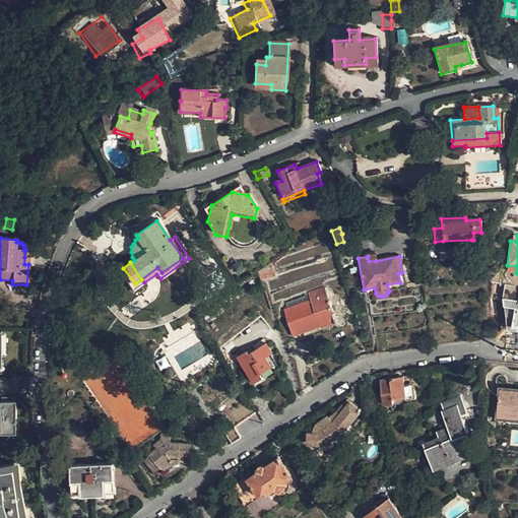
[(256,273),(259,281),(274,277),(269,264),(259,270),(256,273)]
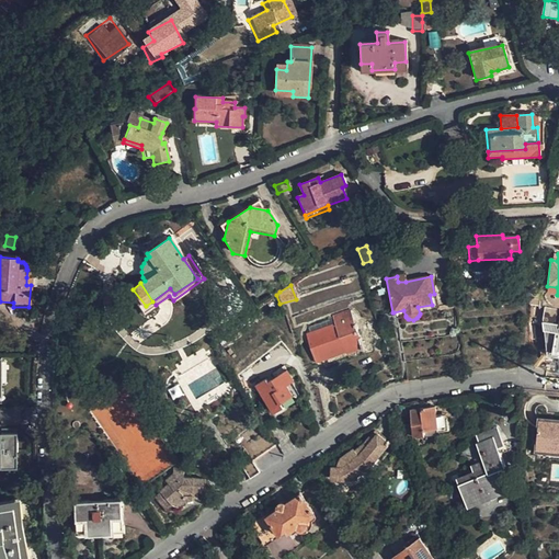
[(547,294),(557,295),(557,287),(547,286),(547,294)]
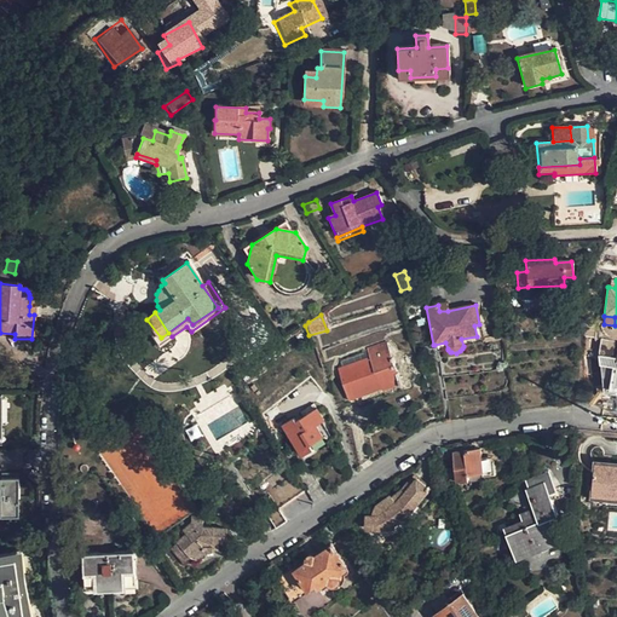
[(172,336),(168,333),(161,338),(146,319),(142,323),(159,346),(172,336)]
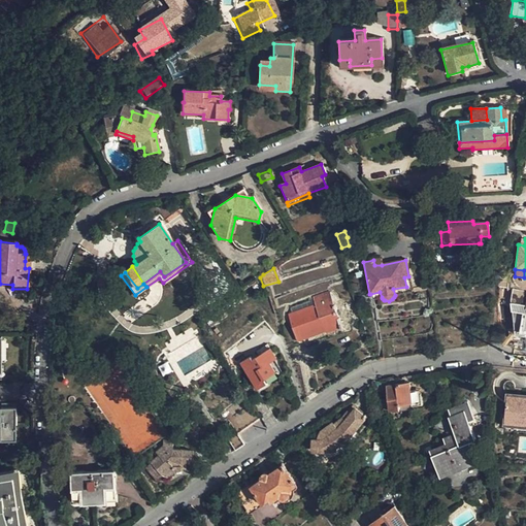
[(412,292),(408,276),(404,277),(406,287),(393,289),(395,295),(412,292)]
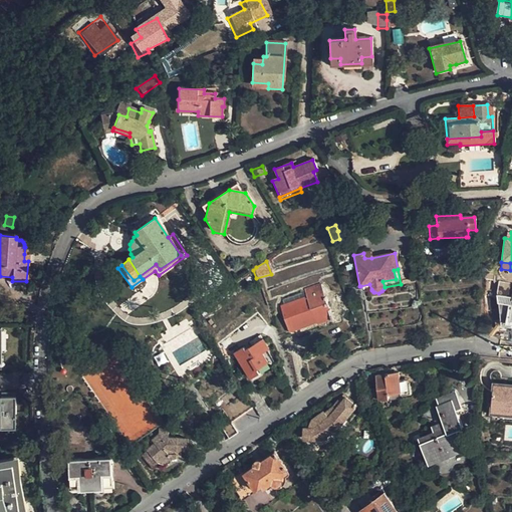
[(493,326),(511,328),(511,285),(498,284),(493,326)]
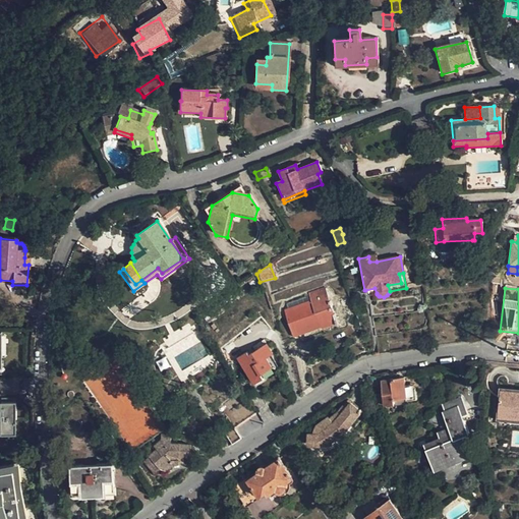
[(318,328),(335,322),(323,289),(306,295),(309,302),(283,311),(292,335),(316,326),(318,328)]
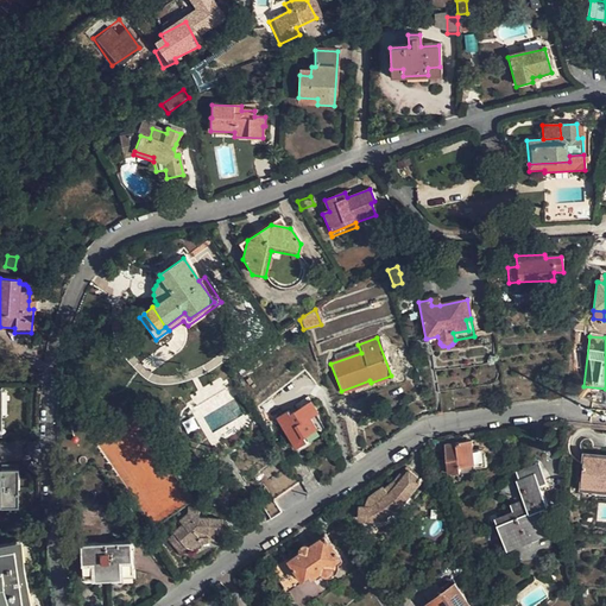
[(223,391),(218,380),(189,397),(195,408),(223,391)]
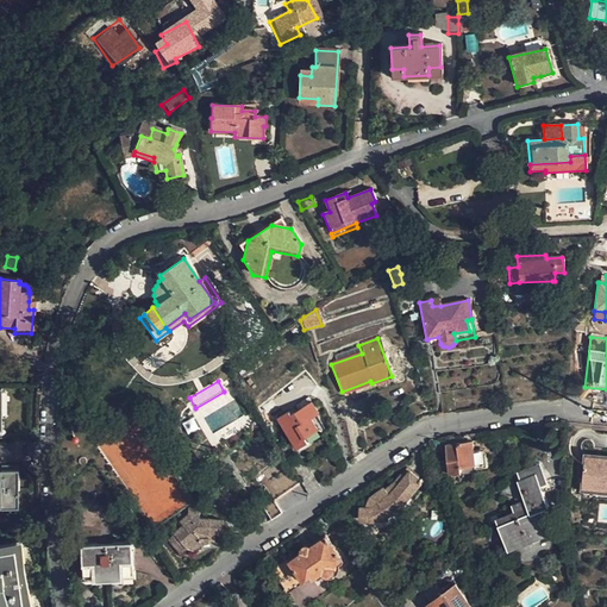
[(440,417),(454,414),(450,398),(437,400),(440,417)]
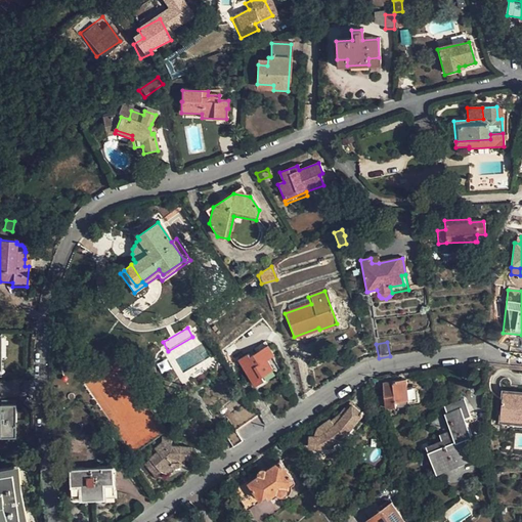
[(259,377),(275,367),(269,358),(272,356),(266,346),(248,357),(246,354),(237,360),(253,387),(262,382),(259,377)]
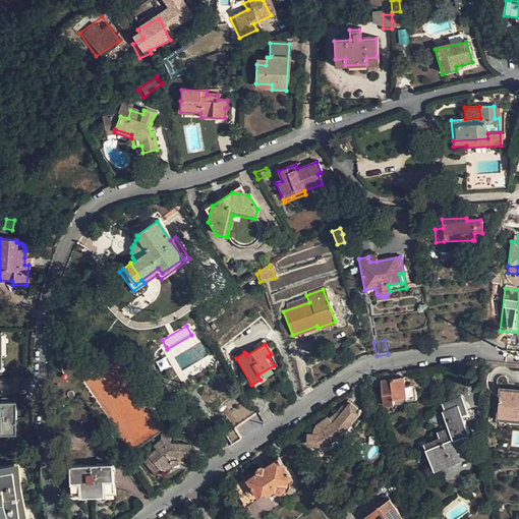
[(277,369),(274,365),(257,375),(261,380),(277,369)]
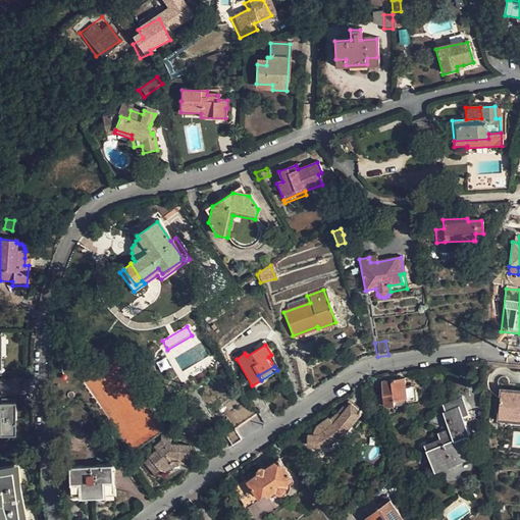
[(410,392),(409,387),(405,388),(403,379),(380,382),(383,407),(394,406),(394,402),(405,400),(406,403),(416,401),(414,391),(410,392)]
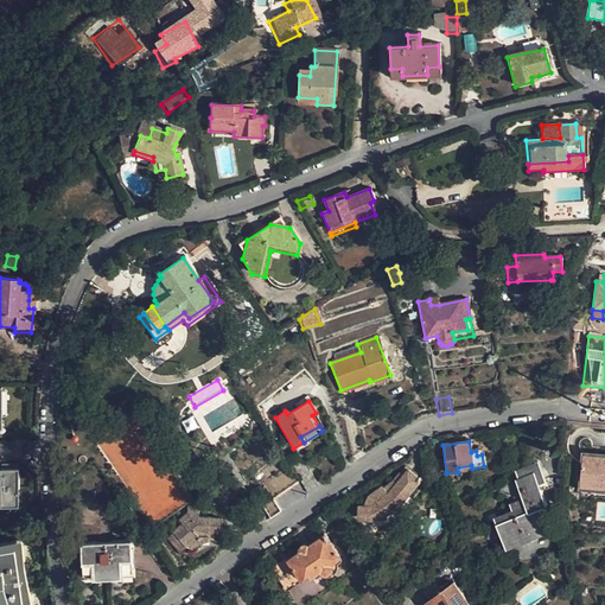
[(604,457),(579,457),(578,490),(592,490),(592,486),(604,486),(604,457)]
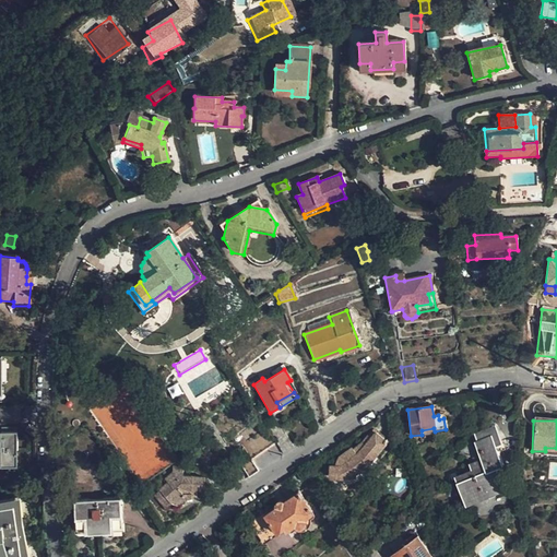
[(474,433),(477,440),(497,434),(494,425),(474,433)]
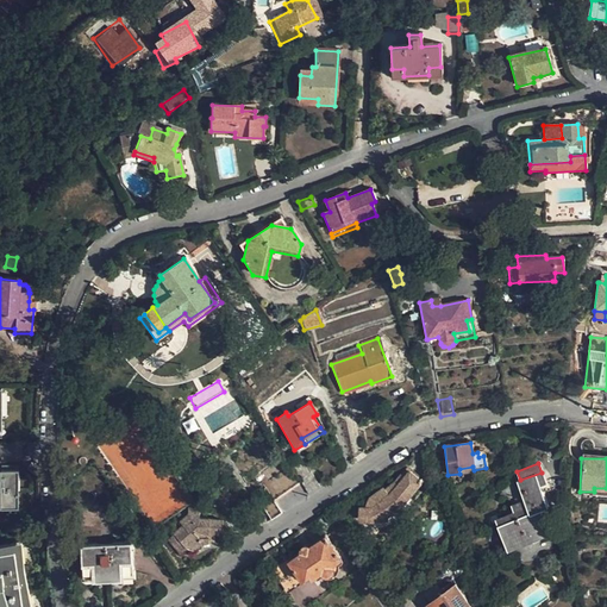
[(269,498),(271,502),(299,483),(296,481),(288,468),(262,486),(269,498)]
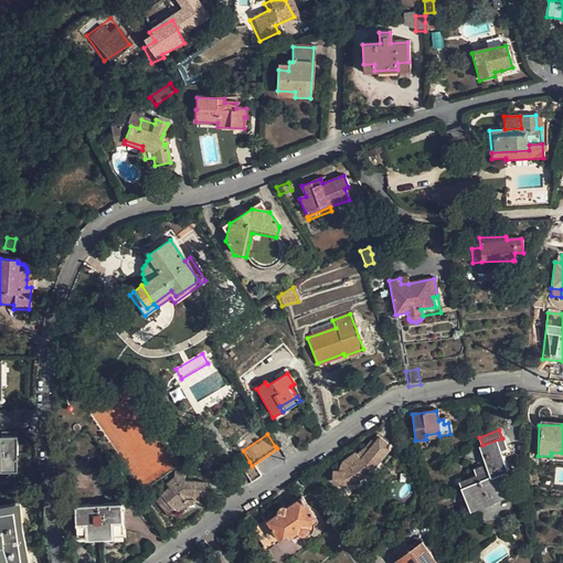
[(362,449),(359,453),(362,457),(367,453),(378,437),(373,434),(362,449)]
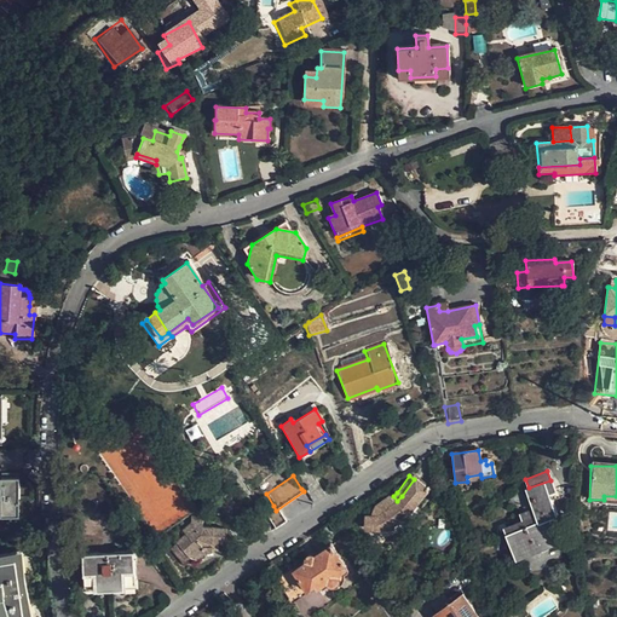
[(0,518),(17,518),(17,479),(0,479),(0,518)]
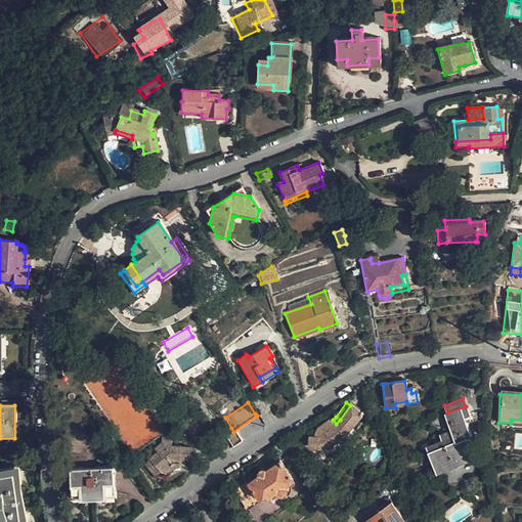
[(361,412),(350,405),(340,420),(350,427),(361,412)]
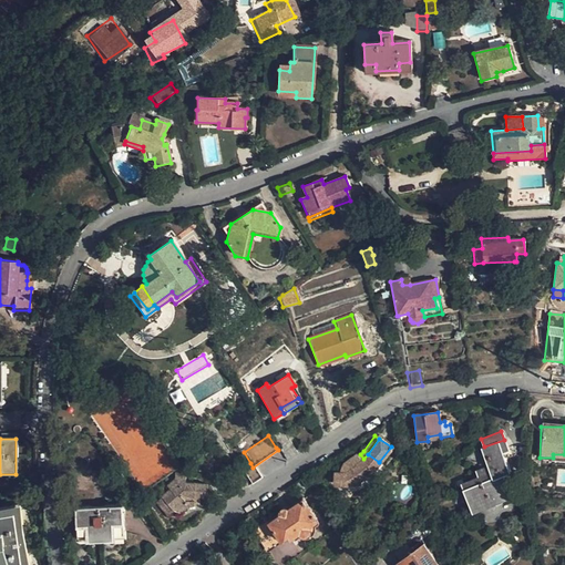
[(486,481),(480,484),(463,491),(470,510),(511,493),(504,476),(510,473),(503,454),(509,452),(504,440),(484,447),(481,449),(489,470),(483,473),(486,481)]
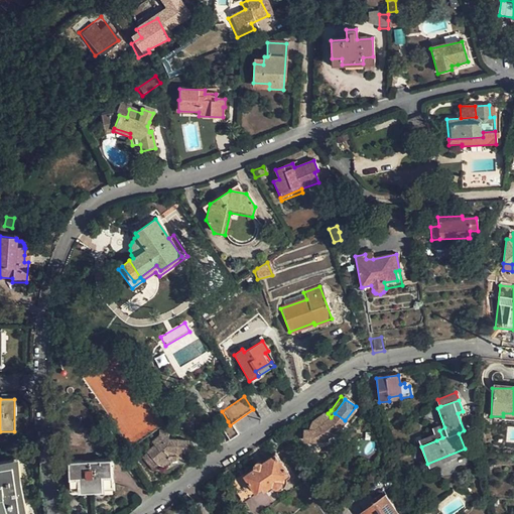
[(260,420),(269,414),(261,401),(251,407),(253,409),(260,420)]
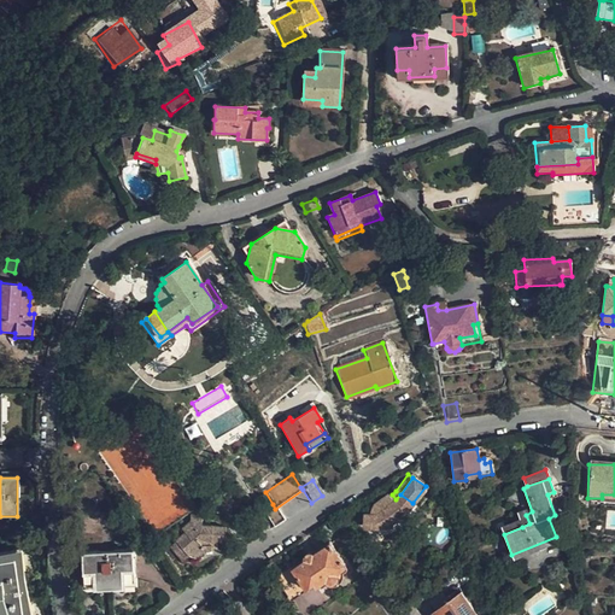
[(400,495),(396,499),(392,503),(391,504),(400,517),(406,513),(413,503),(400,495)]
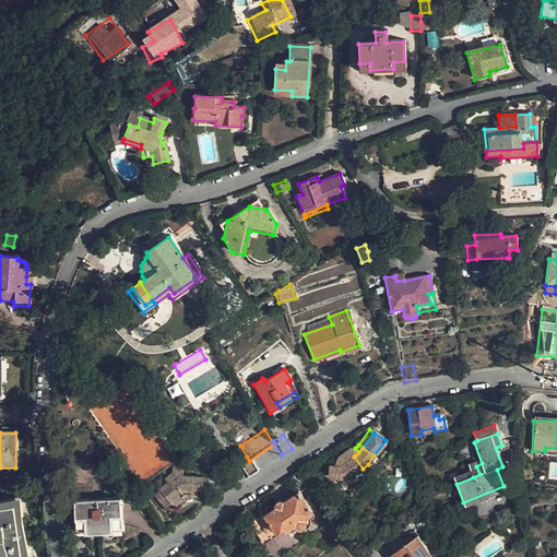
[(363,469),(354,457),(341,466),(329,466),(329,480),(341,480),(352,472),(356,474),(363,469)]
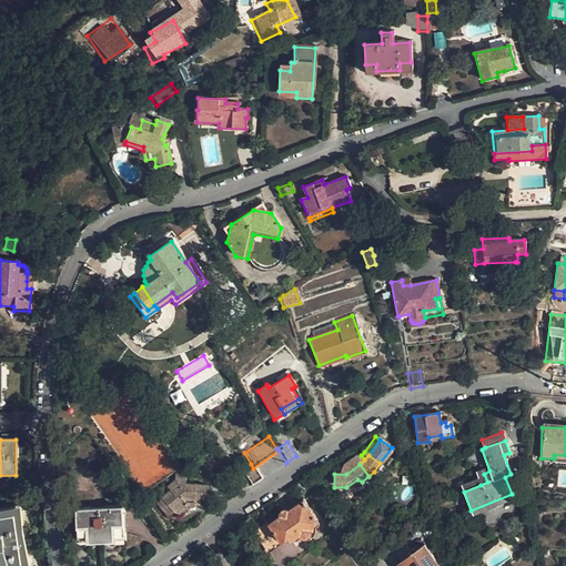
[(194,498),(199,498),(205,499),(206,486),(184,484),(185,475),(174,474),(173,482),(165,487),(169,491),(161,498),(172,512),(177,516),(188,507),(190,507),(192,506),(193,504),(194,498)]
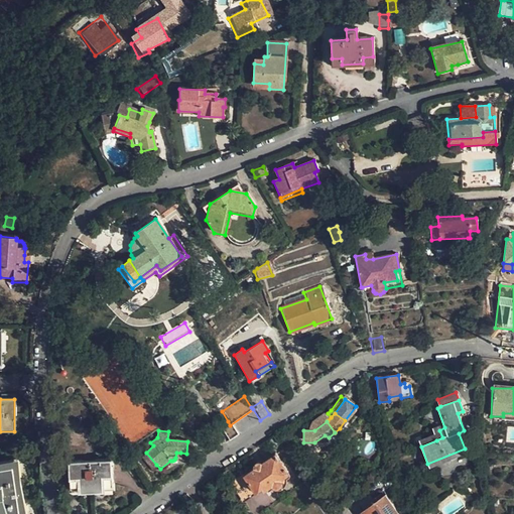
[(433,432),(436,440),(442,437),(439,430),(433,432)]
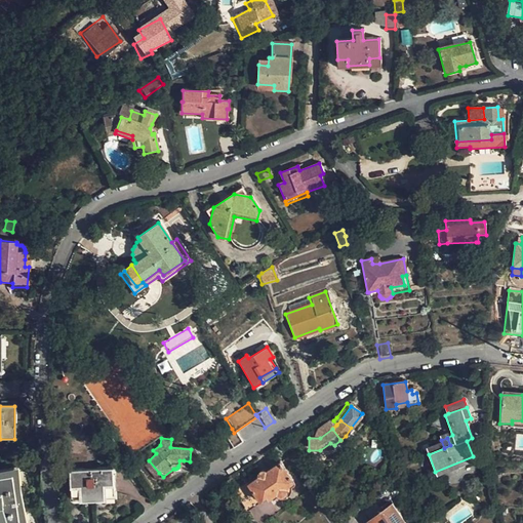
[(278,444),(270,449),(279,463),(287,457),(278,444)]
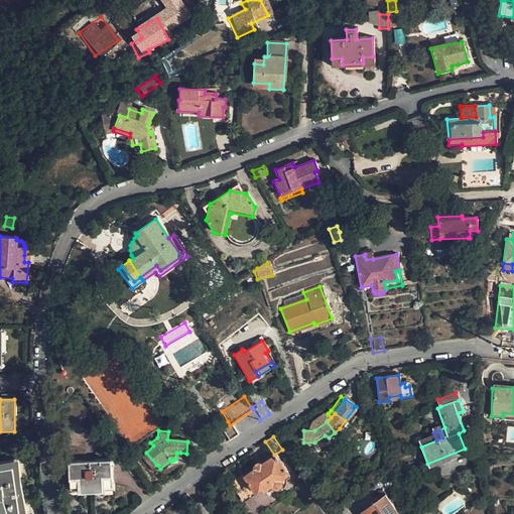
[(150,470),(156,465),(146,453),(140,458),(150,470)]
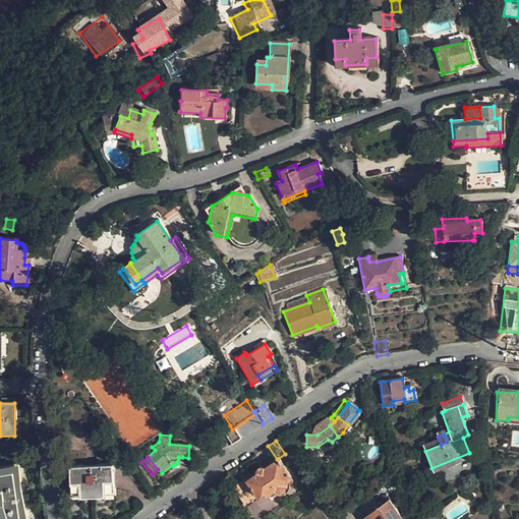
[(265,492),(267,495),(274,491),(278,493),(281,492),(283,491),(284,486),(283,482),(289,478),(286,475),(288,474),(277,459),(263,468),(260,468),(258,468),(257,468),(257,469),(256,471),(256,473),(244,480),(244,479),(230,488),(242,506),(243,506),(265,492)]
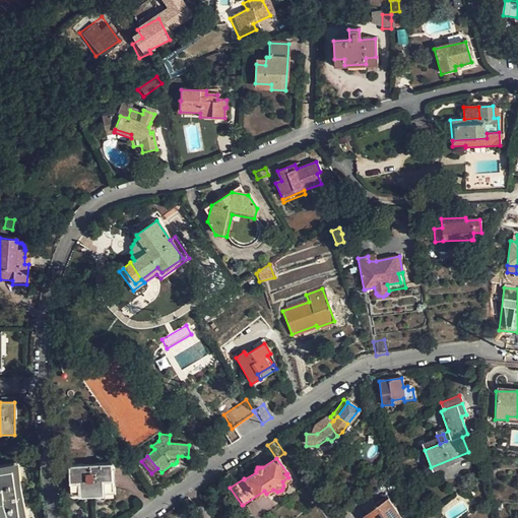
[(111,463),(68,466),(69,493),(78,493),(78,497),(104,495),(104,491),(113,491),(111,463)]
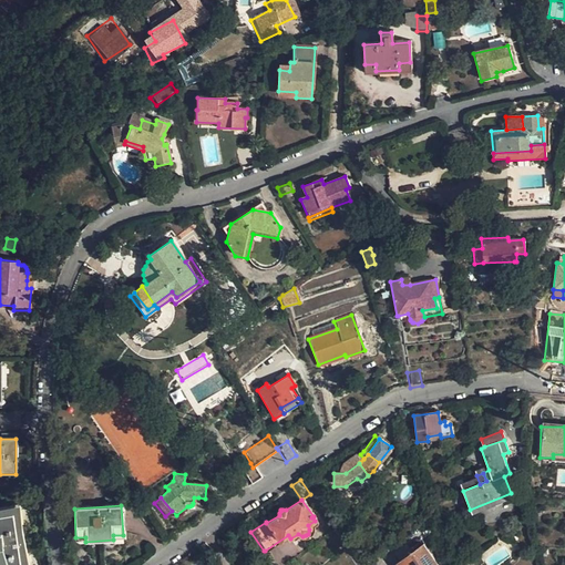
[(21,564),(19,552),(27,551),(22,526),(14,527),(12,513),(0,514),(0,564),(21,564)]
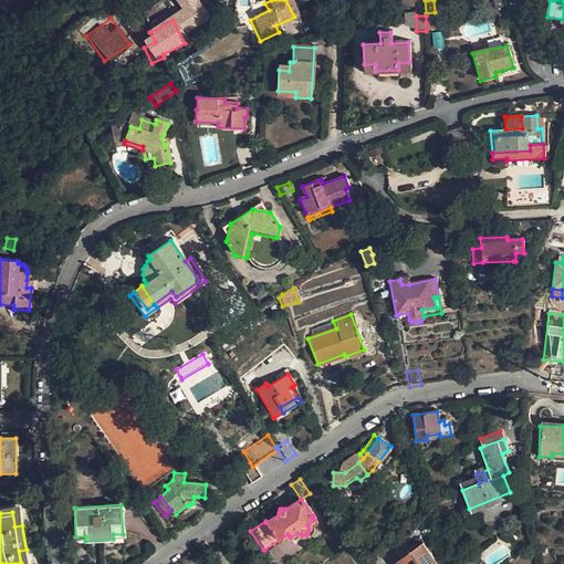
[(437,563),(423,543),(396,563),(437,563)]
